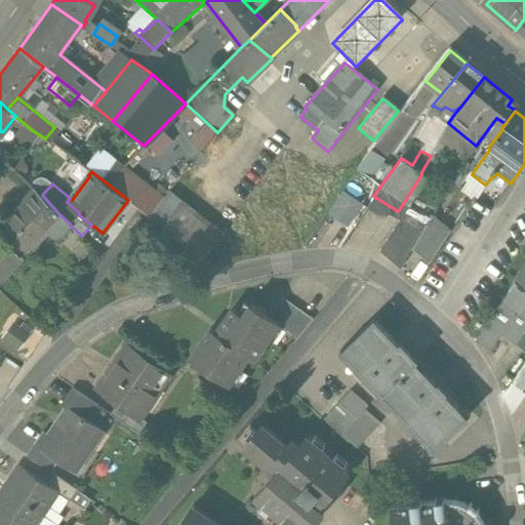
[(70,225),(33,191),(21,204),(47,230),(56,239),(70,225)]
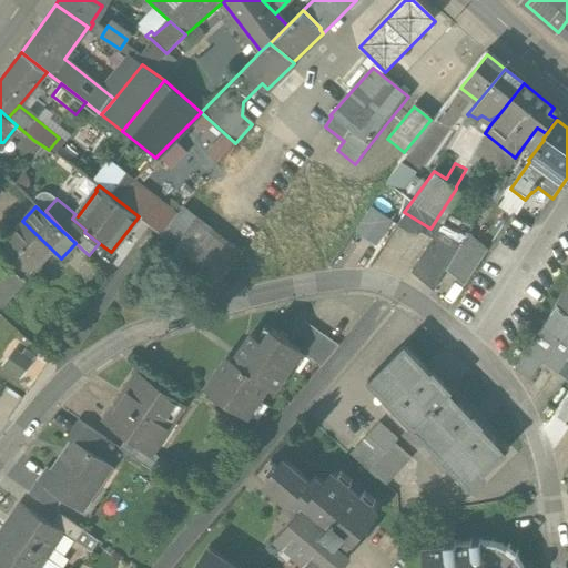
[(364,206),(351,231),(373,243),(386,217),(364,206)]
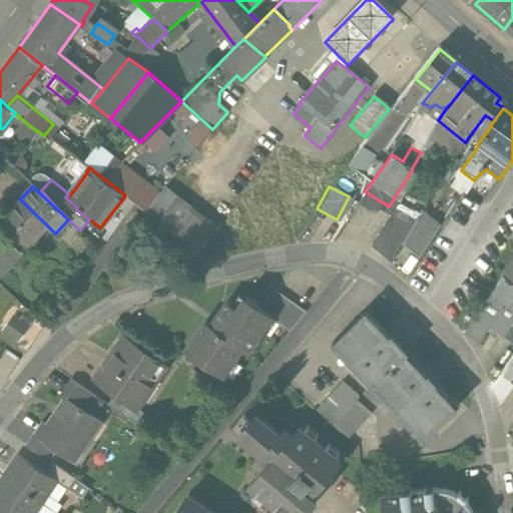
[(219,228),(177,195),(175,198),(167,192),(149,215),(156,221),(200,252),(219,228)]
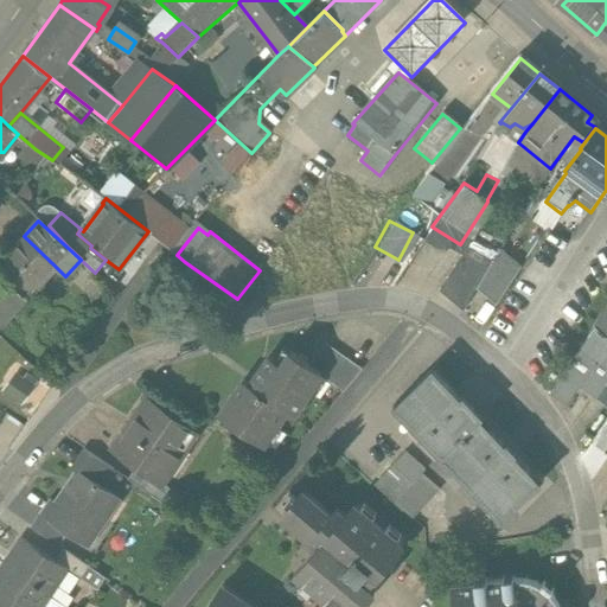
[(55,266),(24,236),(0,261),(0,270),(26,296),(55,266)]
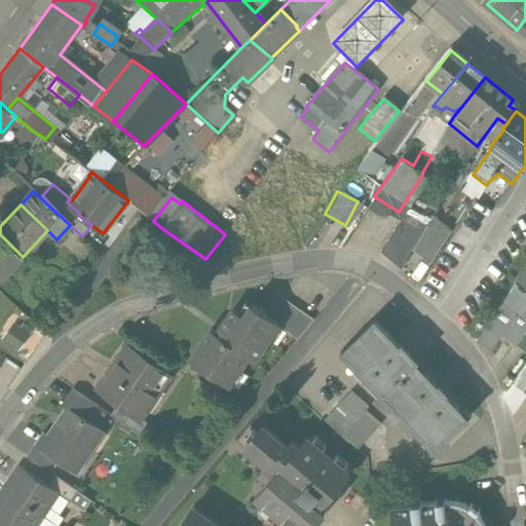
[(422,233),(411,251),(428,266),(451,232),(431,218),(422,233)]
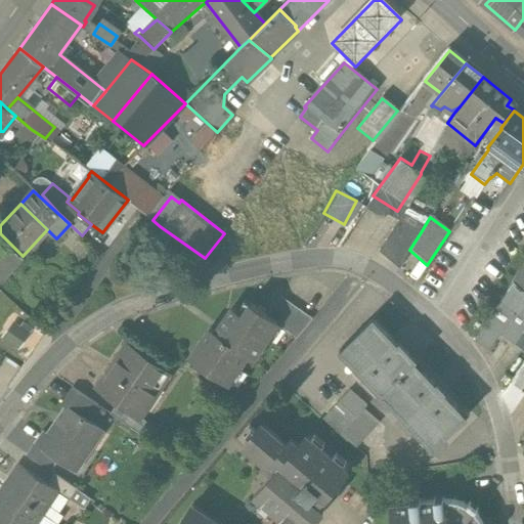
[(421,232),(398,220),(380,251),(399,267),(401,263),(409,250),(421,232)]
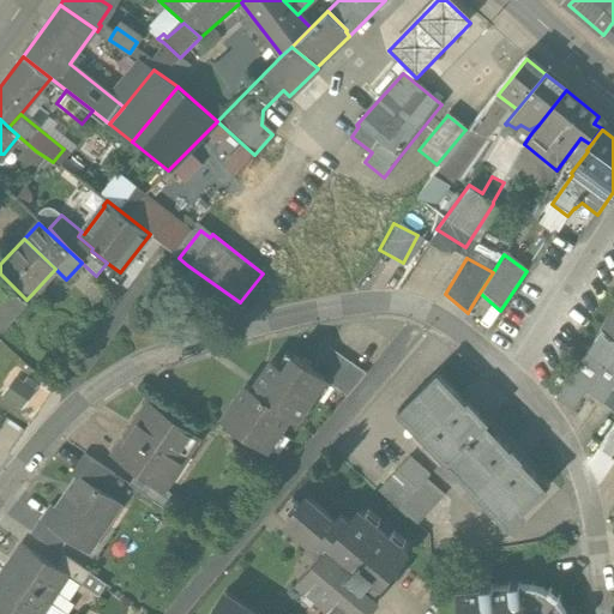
[(0,327),(26,300),(0,274),(0,327)]
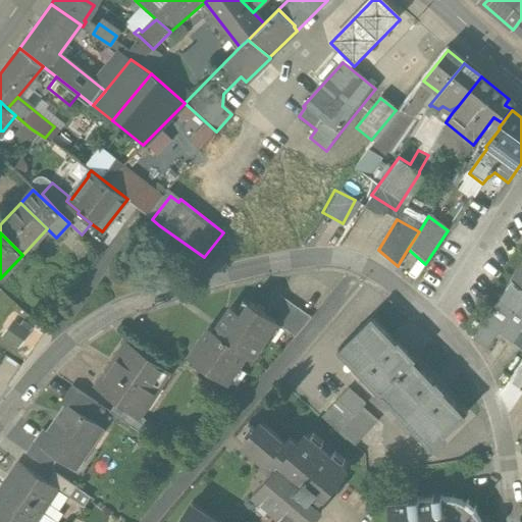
[(521,263),(512,280),(521,288),(521,263)]
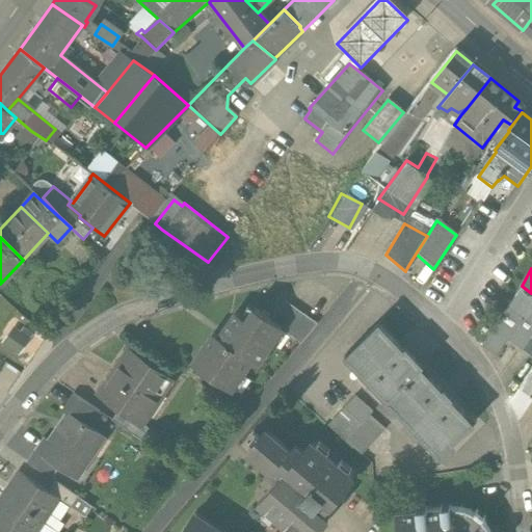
[(531,353),(531,293),(522,286),(482,344),(498,353),(508,338),(531,353)]
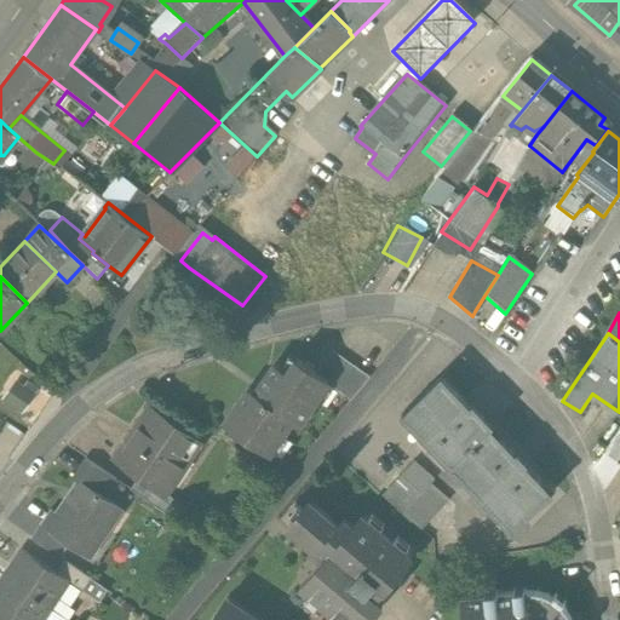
[(371,377),(333,350),(316,373),(329,382),(327,384),(351,400),(371,377)]
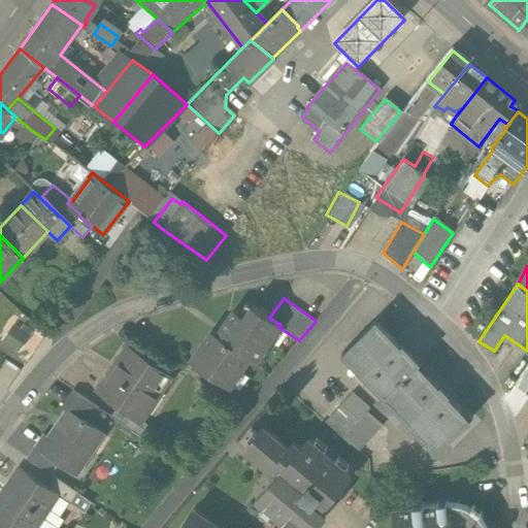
[(235,311),(218,335),(212,331),(191,362),(228,388),(249,359),(254,363),(278,327),(281,325),(269,318),(254,306),(245,319),(235,311)]
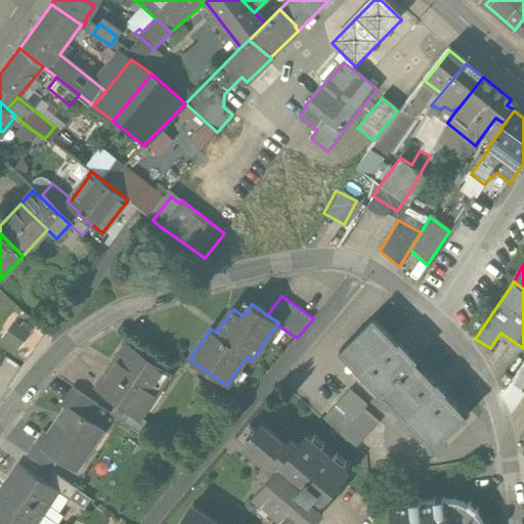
[(397,344),(373,319),(340,351),(380,393),(415,360),(416,358),(399,342),(397,344)]
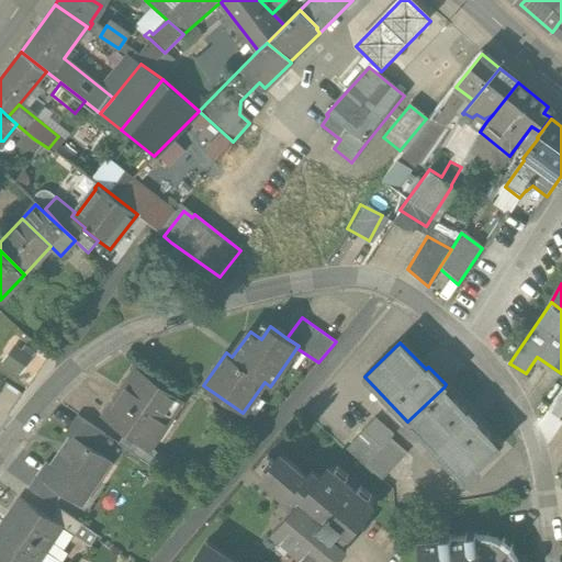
[(150,450),(152,449),(183,403),(136,371),(104,417),(125,433),(150,450)]
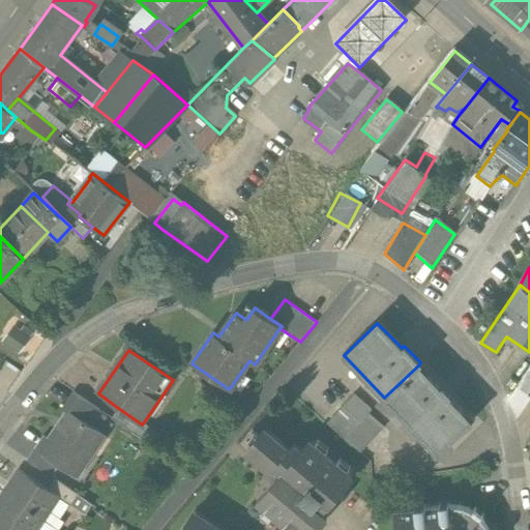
[(384,399),(438,452),(473,420),(449,396),(451,394),(442,386),(441,387),(419,364),(384,399)]
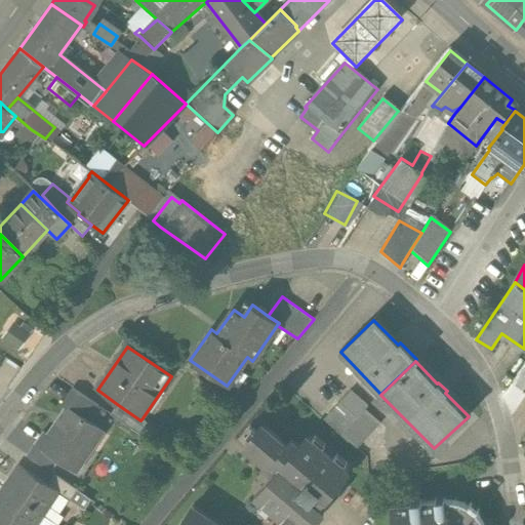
[(368,405),(350,389),(321,419),(339,436),(364,408),(368,405)]
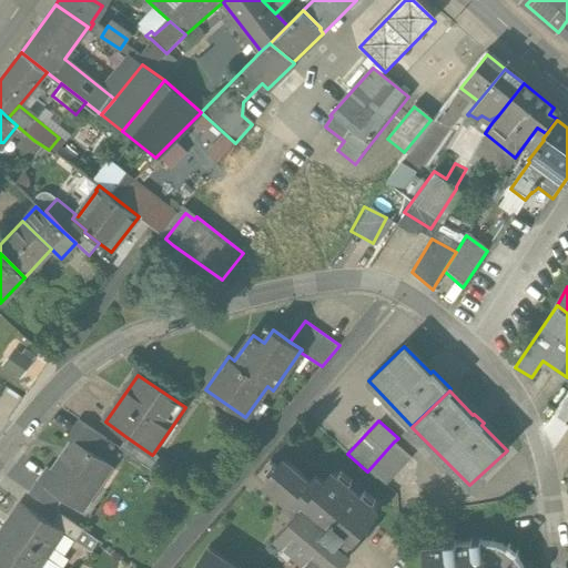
[(107,442),(78,422),(66,439),(70,442),(71,440),(97,457),(107,442)]
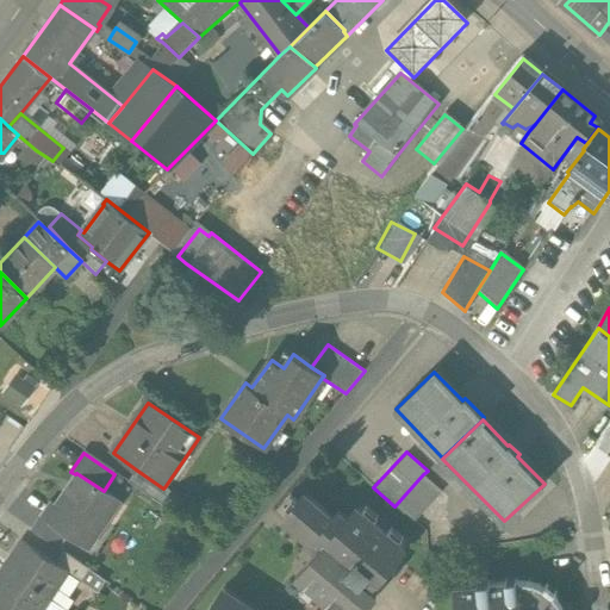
[(163,489),(136,470),(128,483),(169,510),(179,497),(165,487),(163,489)]
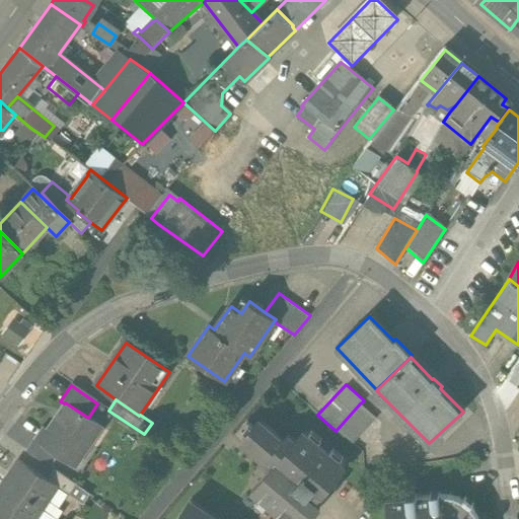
[(42,428),(33,441),(57,456),(76,469),(103,428),(88,418),(65,402),(64,403),(47,432),(42,428)]
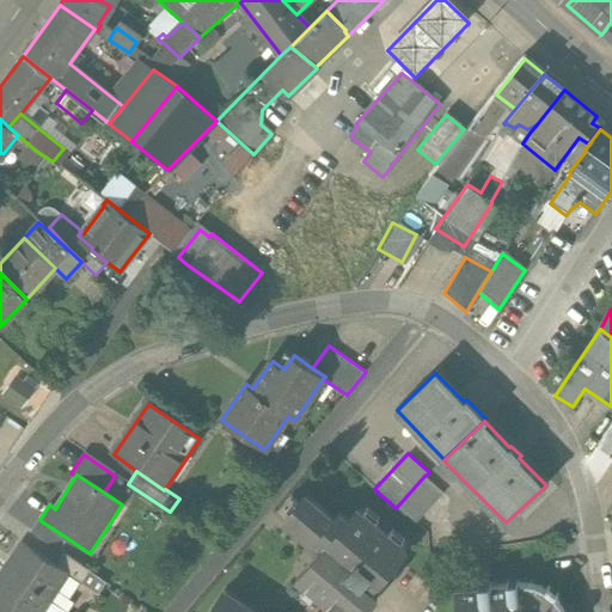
[(424,476),(396,508),(414,524),(441,493),(424,476)]
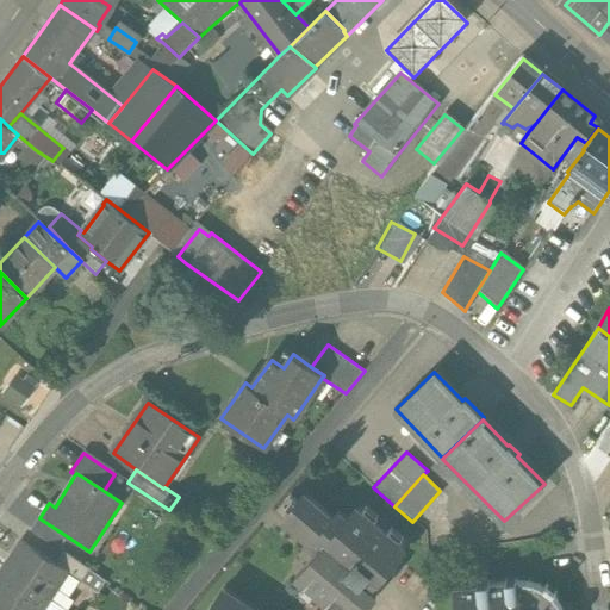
[(355,509),(347,520),(337,512),(332,518),(304,495),(284,520),(313,545),(318,539),(323,542),(293,577),(334,609),(362,609),(375,595),(361,583),(369,572),(378,578),(403,548),(355,509)]
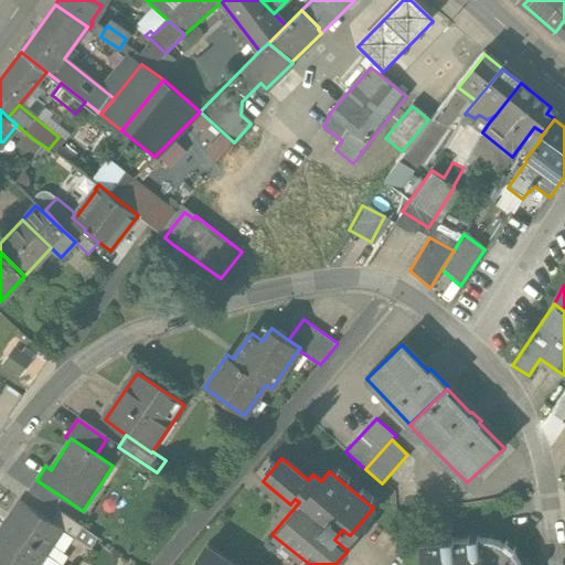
[(62,497),(36,480),(28,492),(54,509),(62,497)]
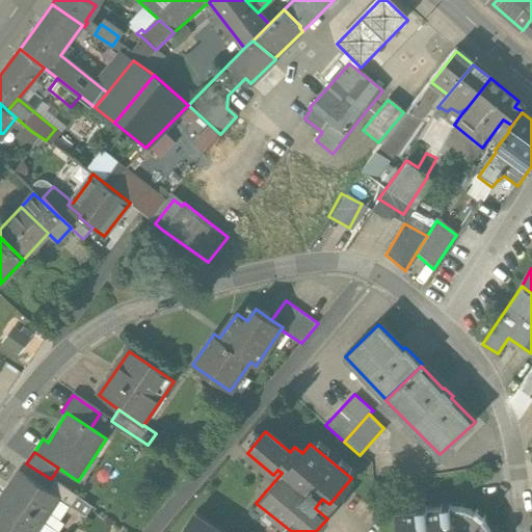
[(48,493),(21,474),(4,498),(42,524),(57,501),(58,500),(48,493)]
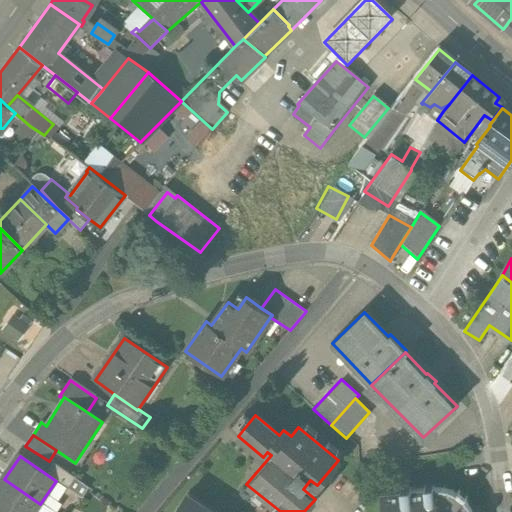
[(75,479),(53,464),(46,474),(56,481),(55,482),(67,490),(75,479)]
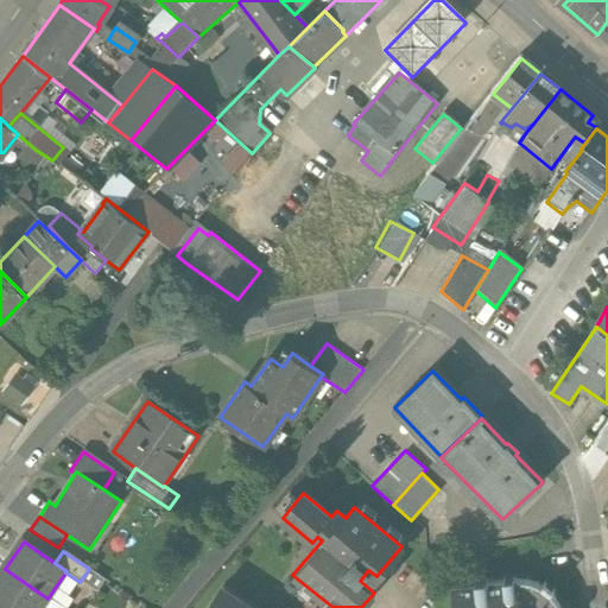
[(40,607),(48,599),(5,569),(0,576),(0,606),(2,607),(40,607)]
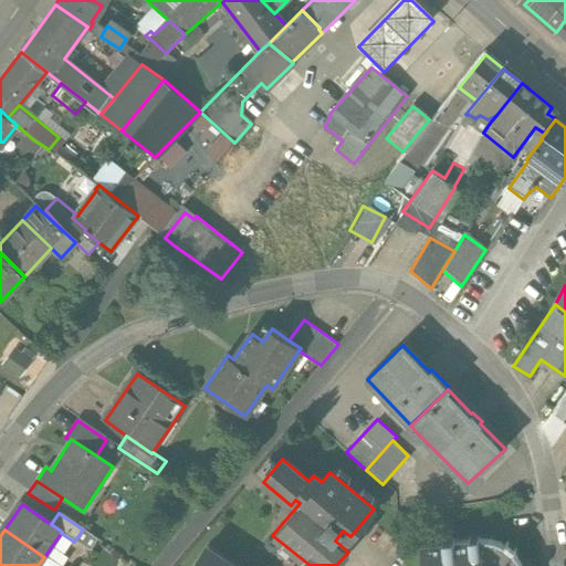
[(494,541),(478,540),(478,538),(467,541),(468,543),(453,544),(453,542),(441,543),(441,545),(421,548),(422,565),(520,565),(519,561),(509,548),(494,541)]
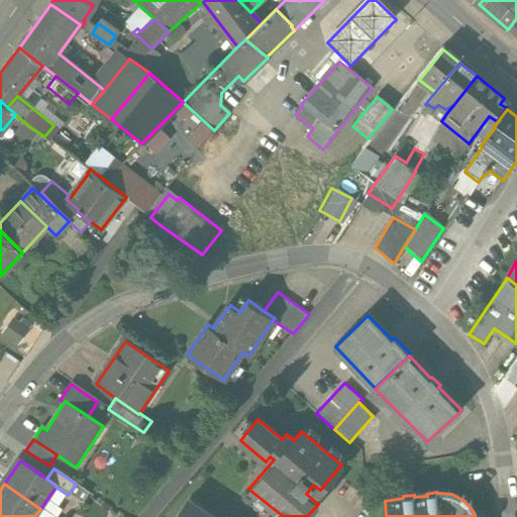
[(213,516),(197,506),(192,515),(183,510),(178,516),(213,516)]
